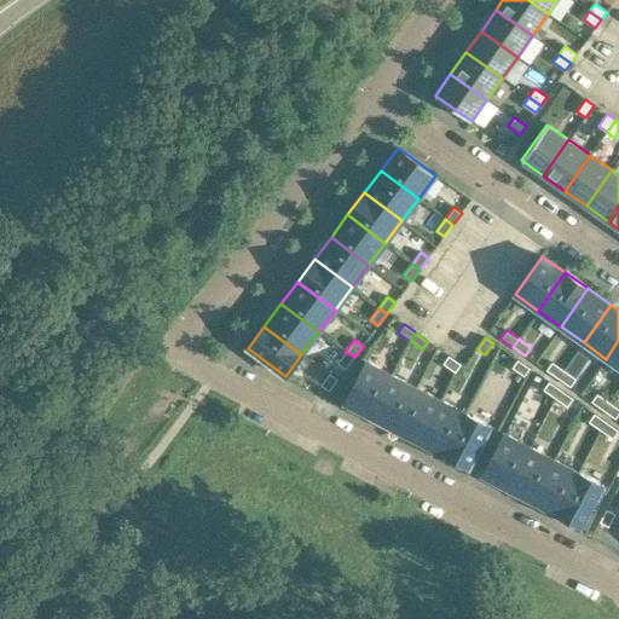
[(618,368),(618,340),(606,359),(618,368)]
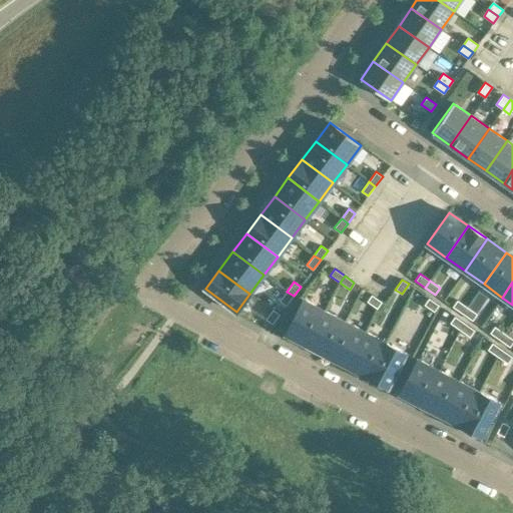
[(294,296),(287,292),(280,301),(286,306),(294,296)]
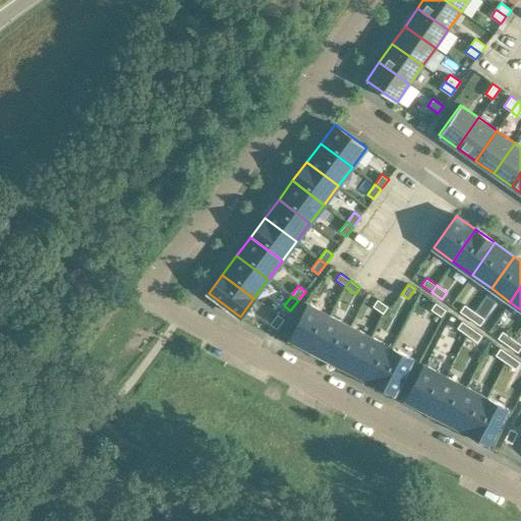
[(378,299),(372,306),(383,313),(388,306),(378,299)]
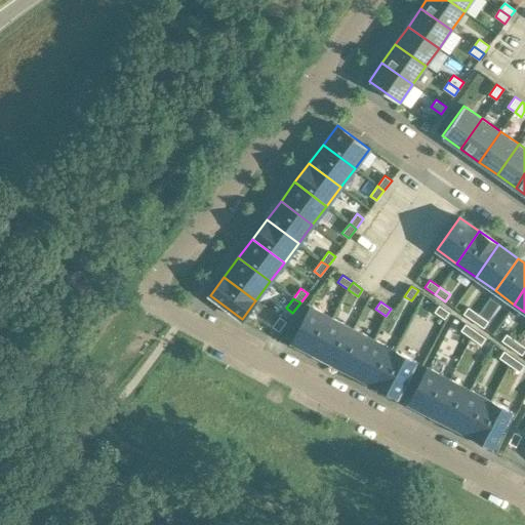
[(449,313),(439,306),(434,312),(444,319),(449,313)]
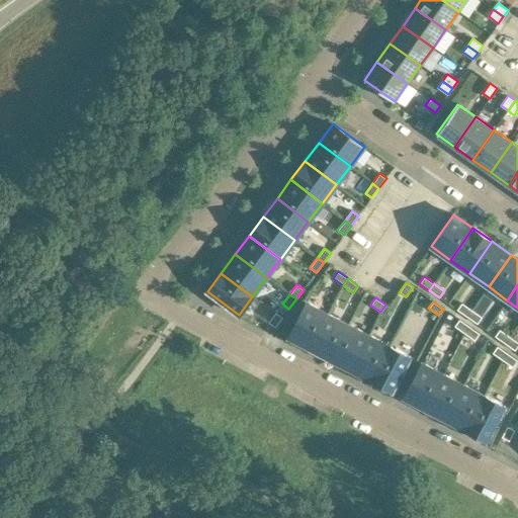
[(288,337),(309,348),(327,314),(307,303),(288,337)]
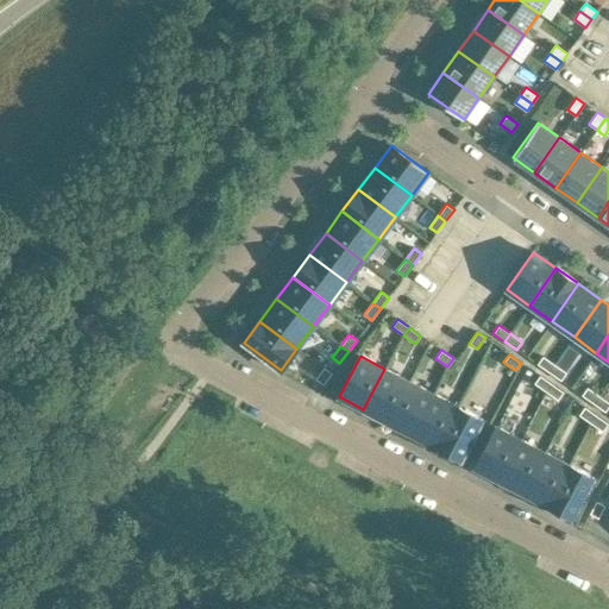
[(538,364),(548,372),(554,364),(542,357),(538,364)]
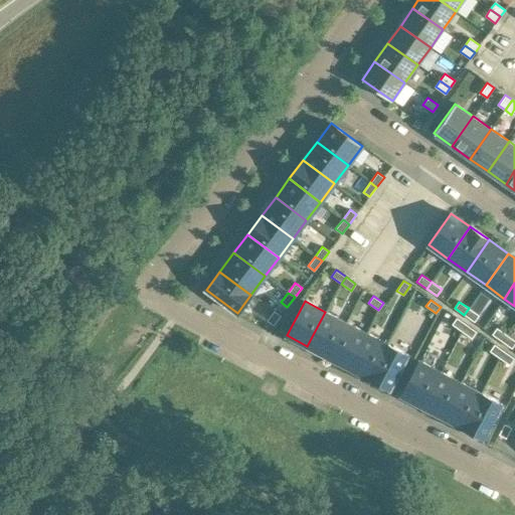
[(479,315),(469,308),(464,315),(474,322),(479,315)]
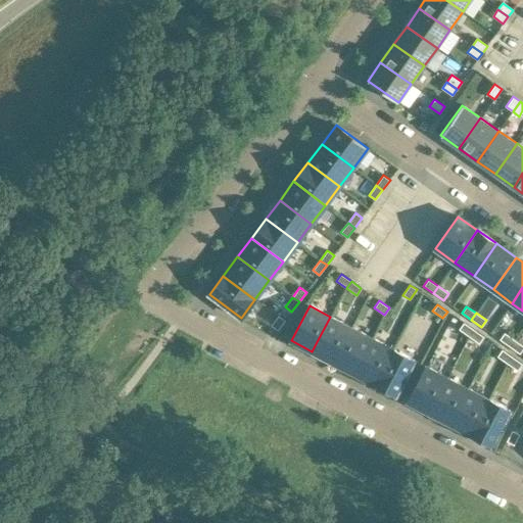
[(279,316),(271,326),(278,331),(285,321),(279,316)]
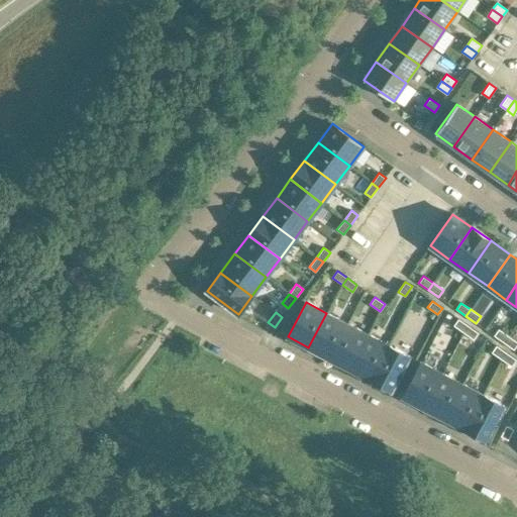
[(326,313),(308,347),(329,358),(347,324),(326,313)]
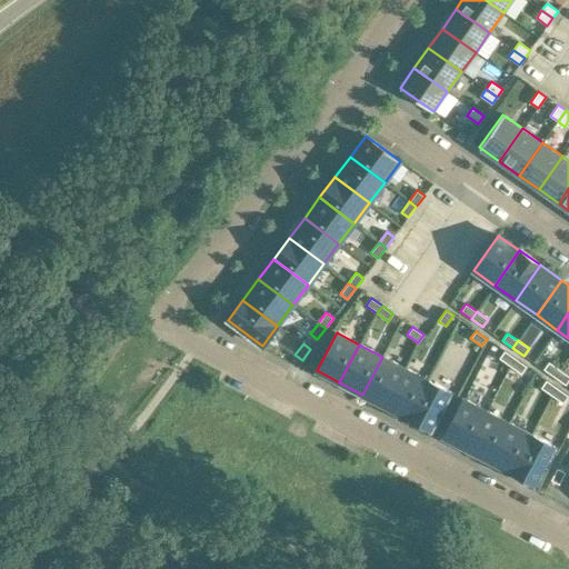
[(499,359),(510,366),(516,359),(505,351),(499,359)]
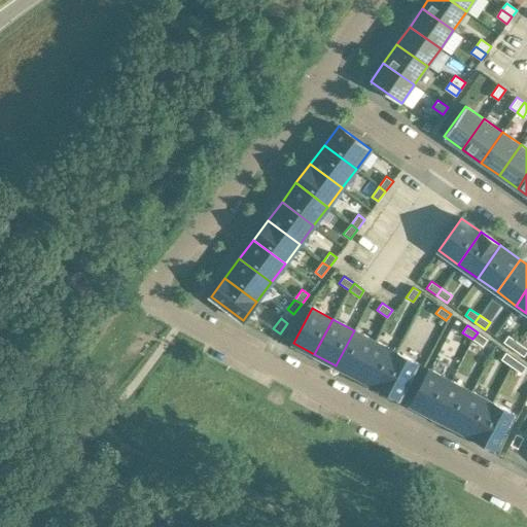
[(354,330),(336,365),(356,376),(375,341),(354,330)]
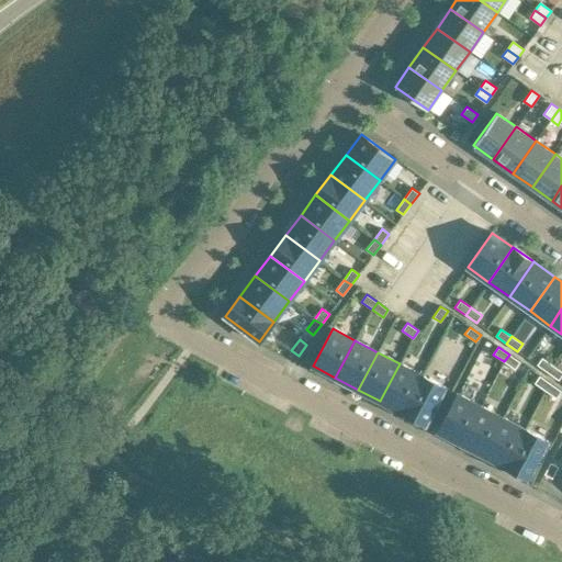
[(520,362),(509,355),(504,361),(515,369),(520,362)]
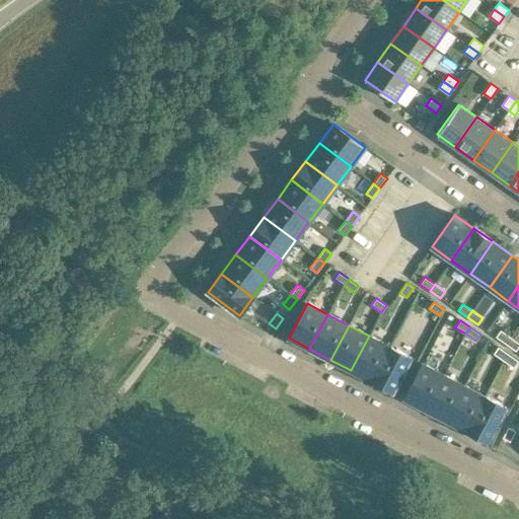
[(506,344),(510,338),(501,330),(496,338),(506,344)]
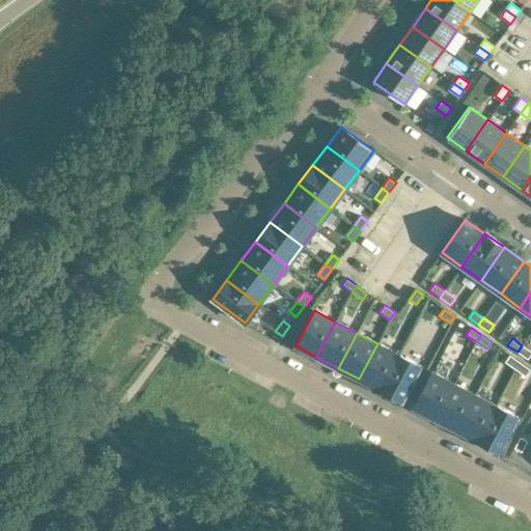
[(359,379),(381,390),(399,355),(378,343),(359,379)]
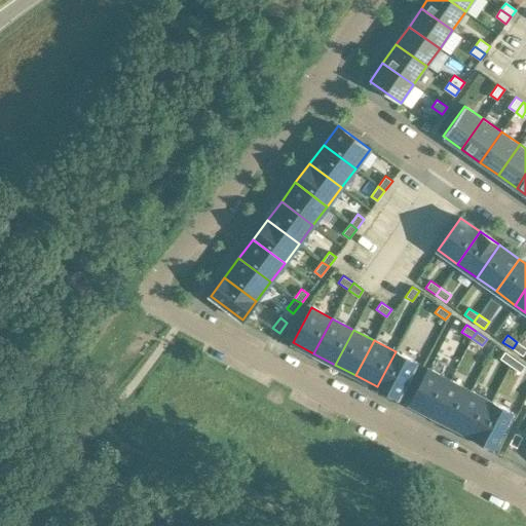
[(525,347),(517,342),(513,348),(523,355),(525,350),(525,347)]
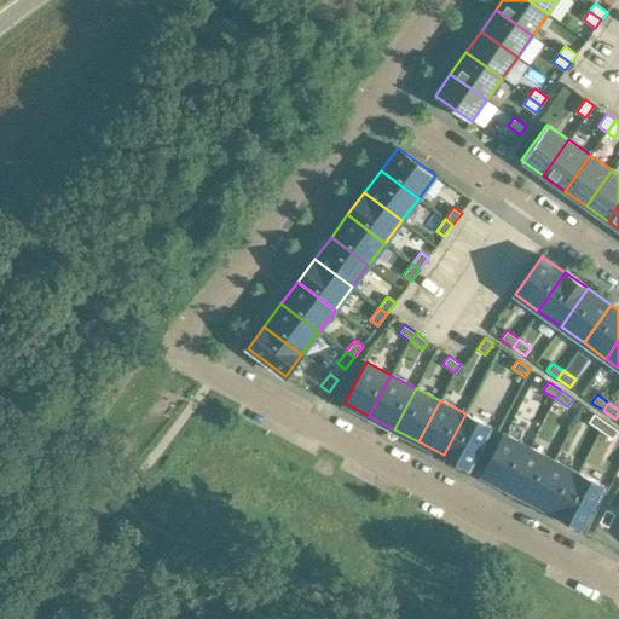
[(466,414),(444,455),(469,468),(490,427),(466,414)]
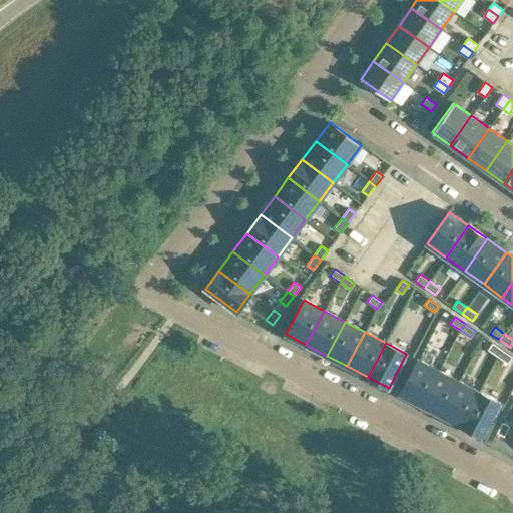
[(488,350),(498,357),(502,350),(492,343),(488,350)]
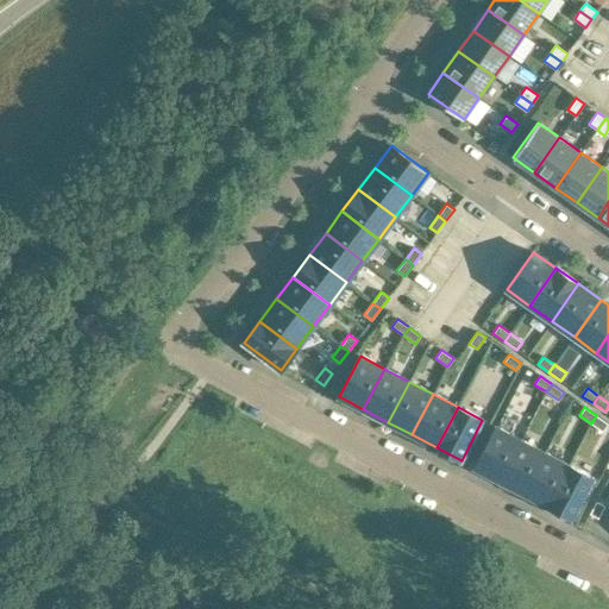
[(596,415),(591,424),(602,432),(608,424),(596,415)]
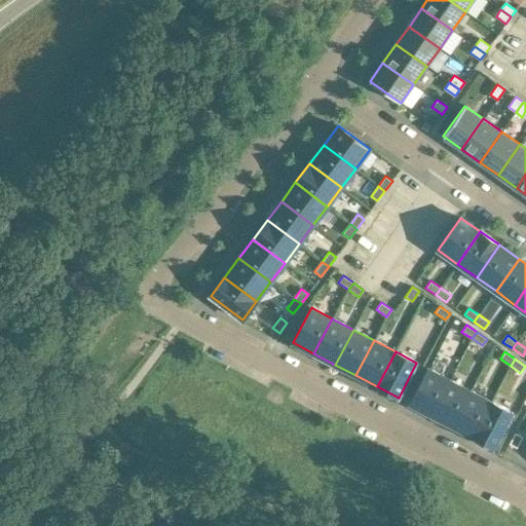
[(431,415),(450,380),(428,369),(410,404),(431,415)]
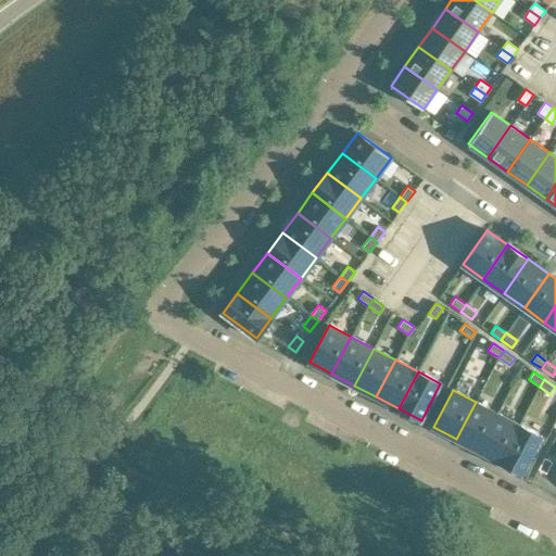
[(456,439),(478,451),(497,413),(476,402),(456,439)]
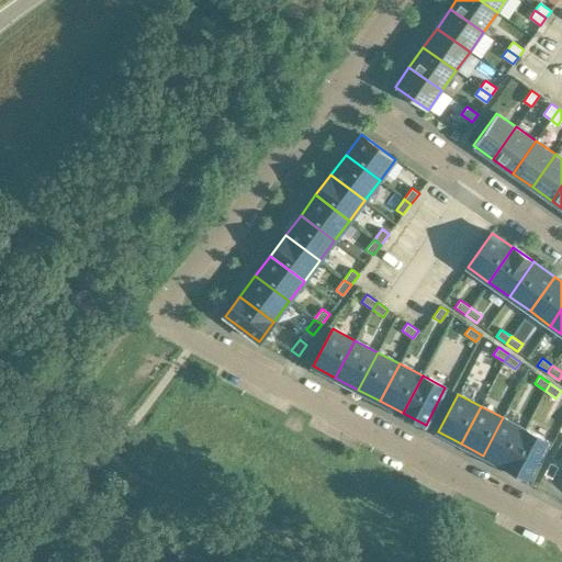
[(483,456),(506,467),(526,429),(503,417),(483,456)]
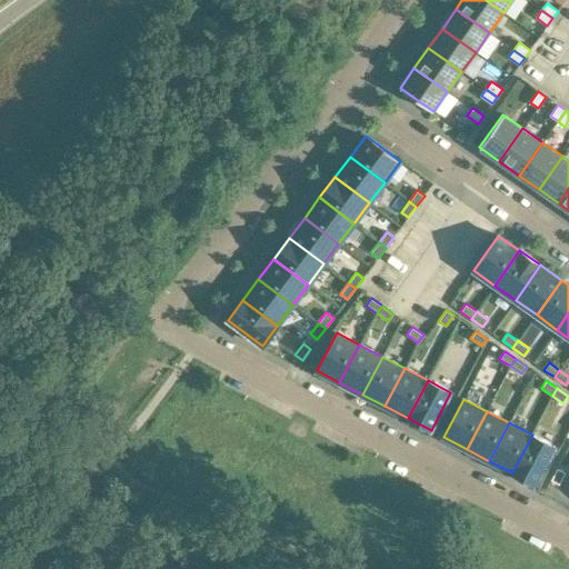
[(555,447),(532,435),(512,472),(536,485),(555,447)]
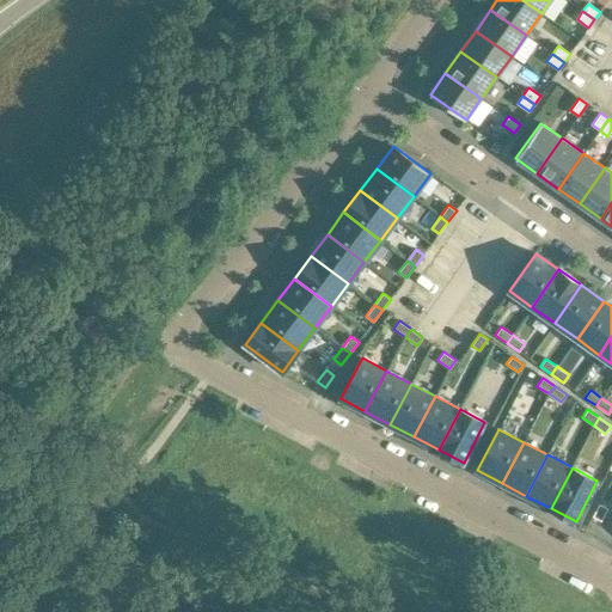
[(599,503),(593,516),(601,521),(609,508),(599,503)]
